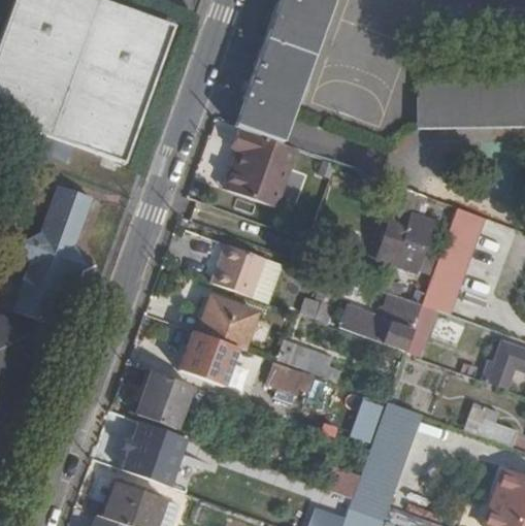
[(126,159),(175,23),(112,0),(15,0),(0,45),(0,112),(29,124),(23,142),(70,160),(77,141),(126,159)]
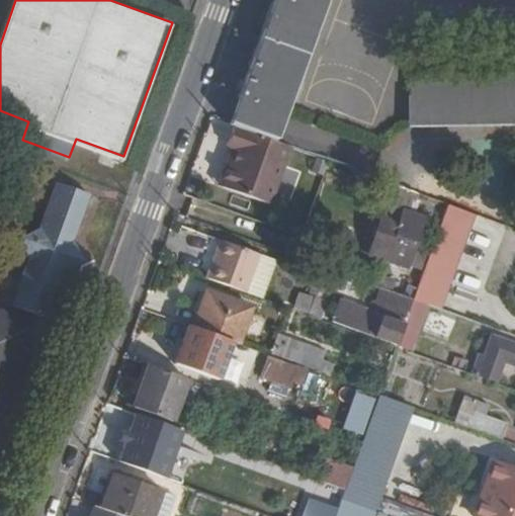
[(274,0),(262,33),(230,122),(235,125),(274,139),(285,108),(324,0),(274,0)]
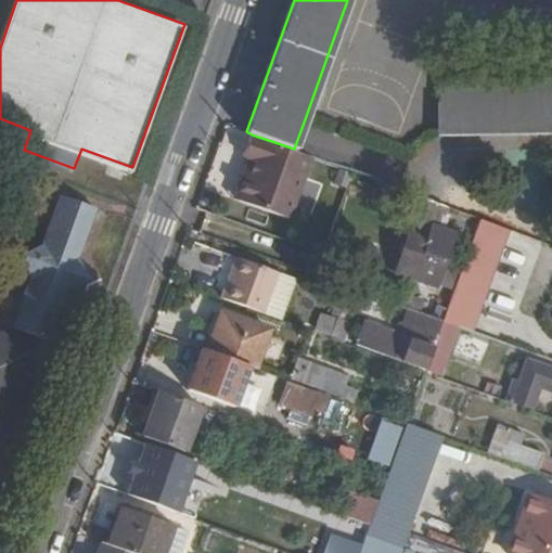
[(444,130),(551,128),(551,78),(443,79),(444,126),(444,130)]
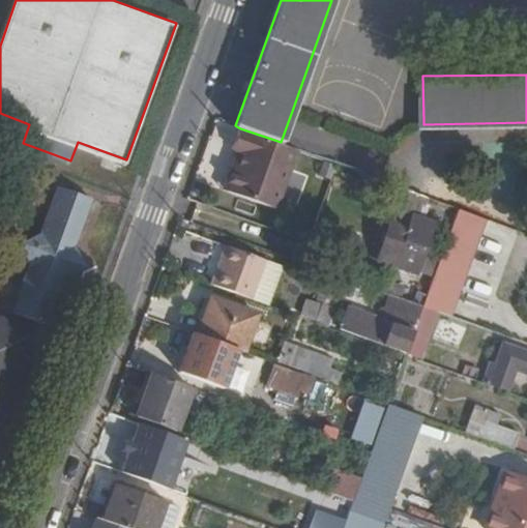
[(281,142),(240,128),(233,147),(243,150),(229,189),(279,207),(299,149),(281,142)]
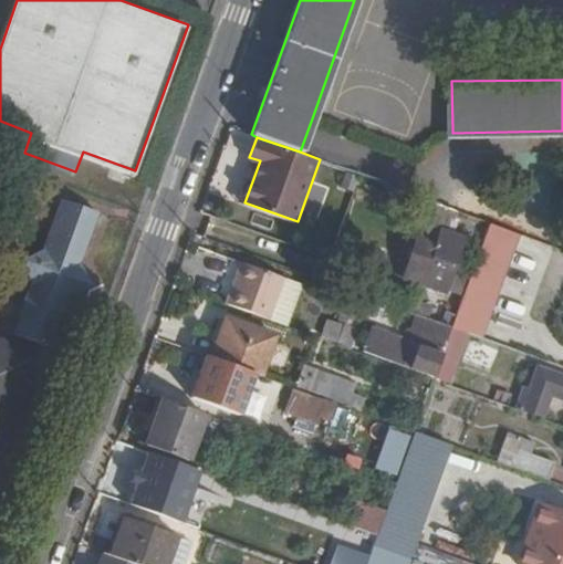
[(433,200),(425,197),(395,275),(403,279),(433,200)]
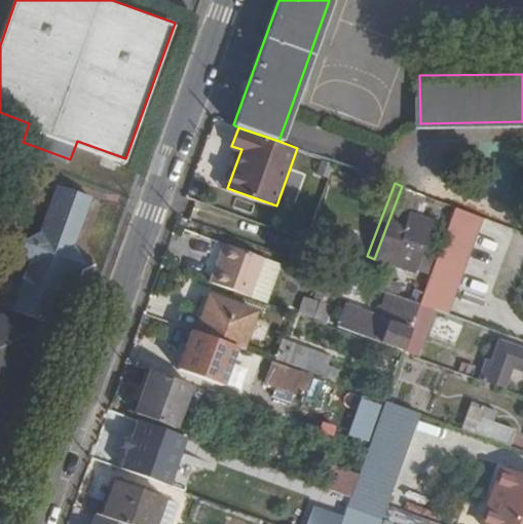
[(51,321),(96,196),(61,184),(17,308),(51,321)]
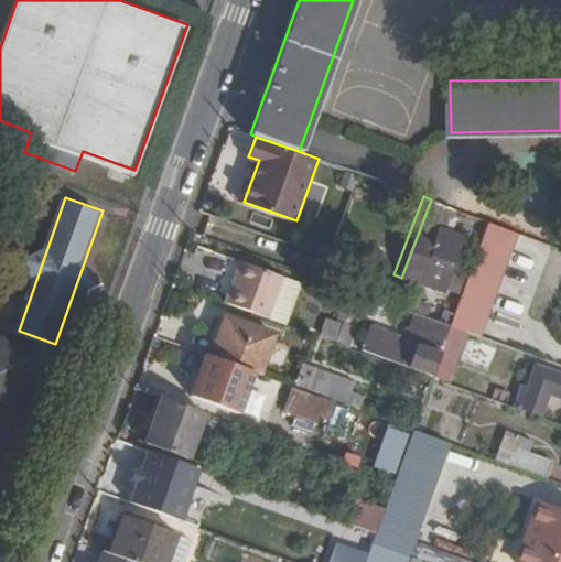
[(431,200),(401,278),(421,285),(422,282),(444,290),(463,239),(452,236),(459,222),(455,220),(459,209),(431,200)]
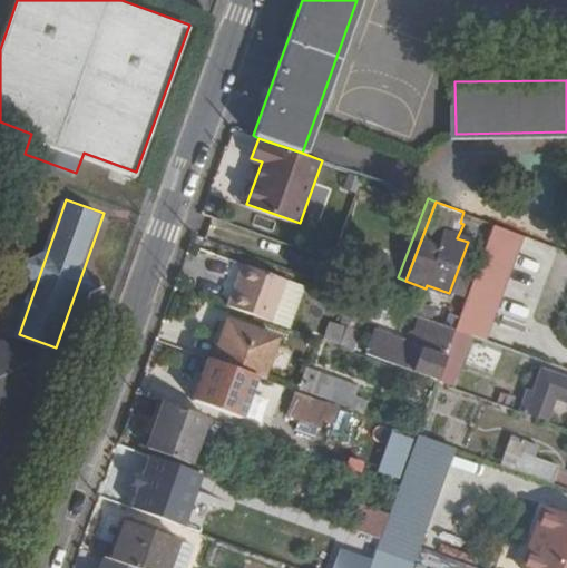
[(495,223),(457,329),(470,333),(486,339),(525,234),(495,223)]
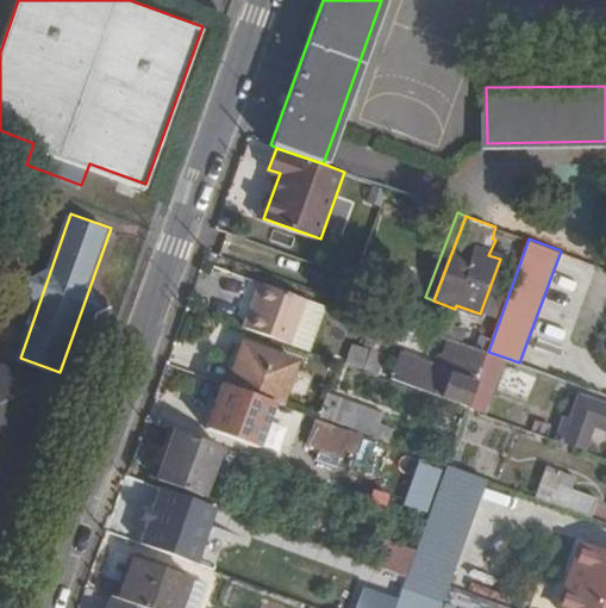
[(260,281),(231,271),(226,287),(254,298),(260,281)]
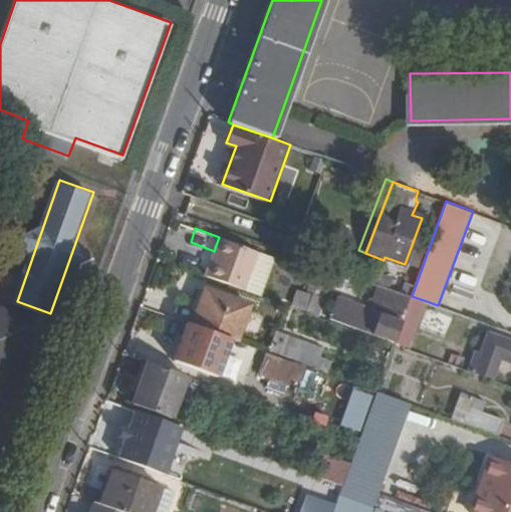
[(214,251),(205,274),(245,289),(258,252),(219,237),(214,251)]
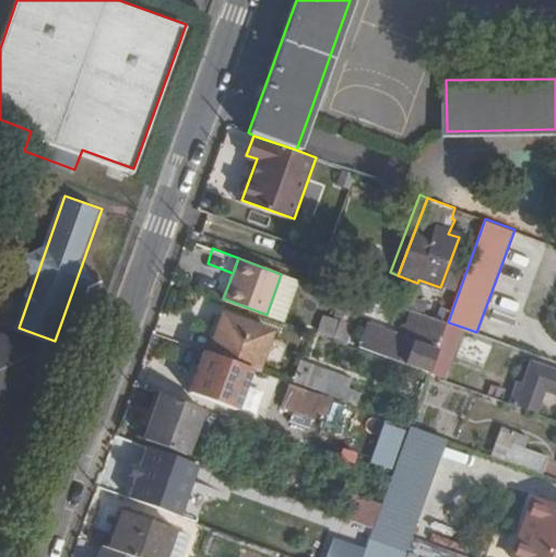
[(448,322),(416,310),(412,320),(421,323),(415,342),(369,326),(363,346),(406,363),(409,363),(430,370),(448,322)]
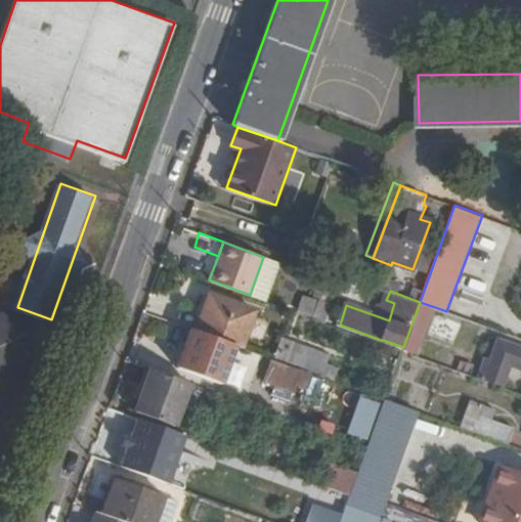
[(198,329),(235,343),(243,345),(256,309),(211,294),(198,329)]
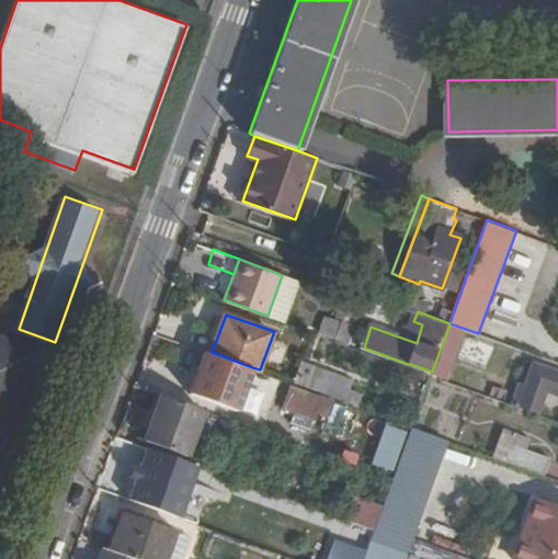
[(350,342),(355,322),(327,315),(321,334),(350,342)]
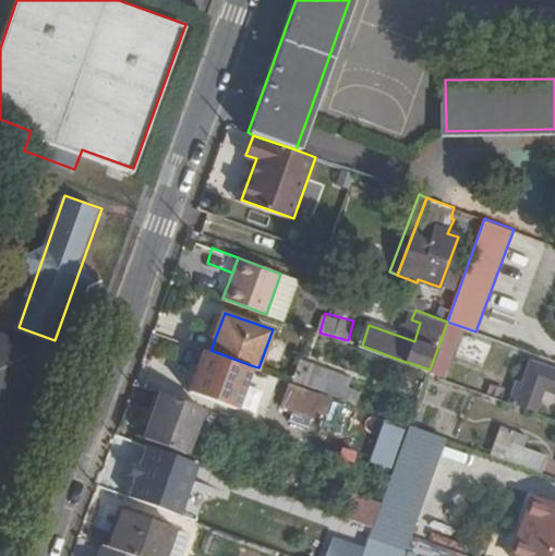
[(447,322),(430,370),(429,373),(442,378),(460,326),(447,322)]
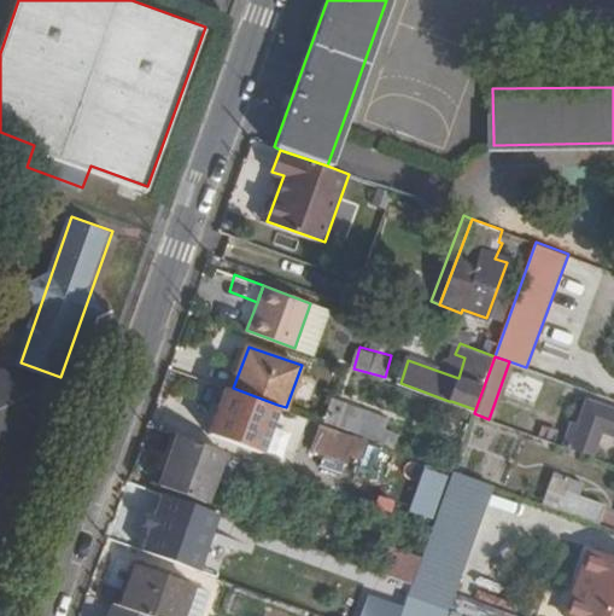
[(0,373),(0,516),(45,389),(0,373)]
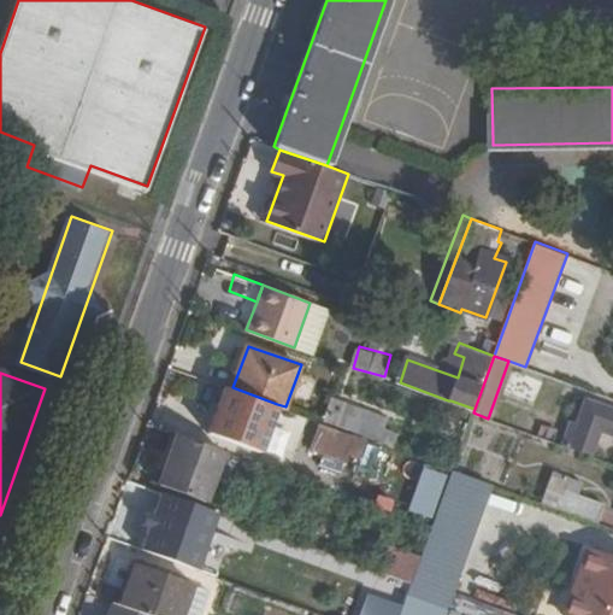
[(233,387),(227,386),(211,431),(260,450),(277,404),(233,387)]
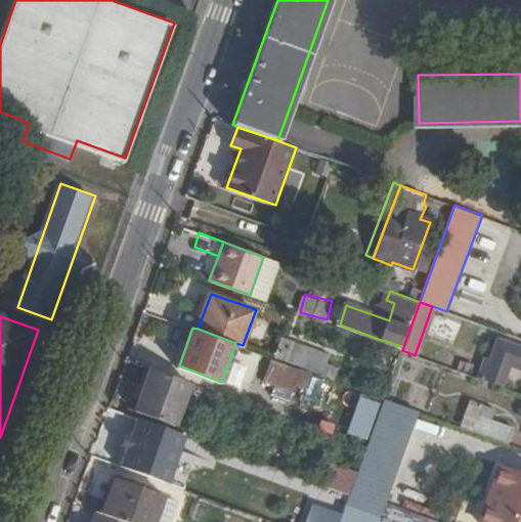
[(484,380),(503,387),(513,363),(520,366),(520,345),(501,338),(484,380)]
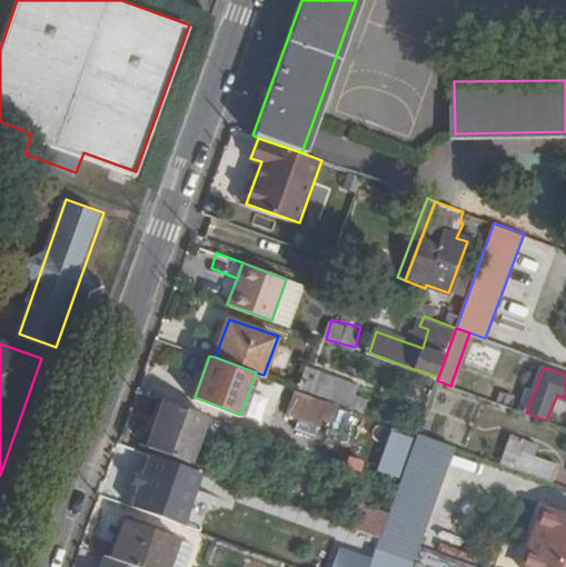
[(307,368),(303,391),(361,404),(367,381),(307,368)]
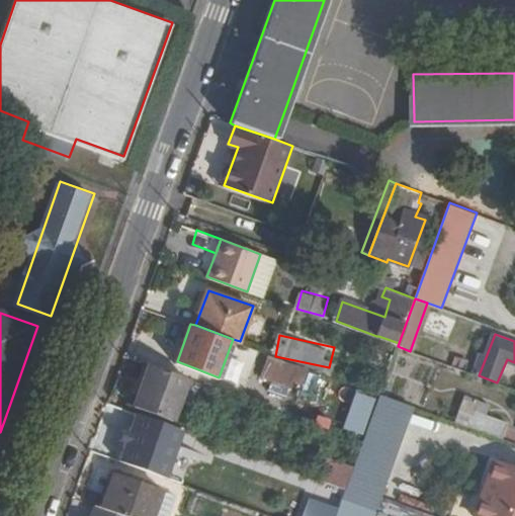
[(292,364),(271,356),(265,374),(285,383),(292,364)]
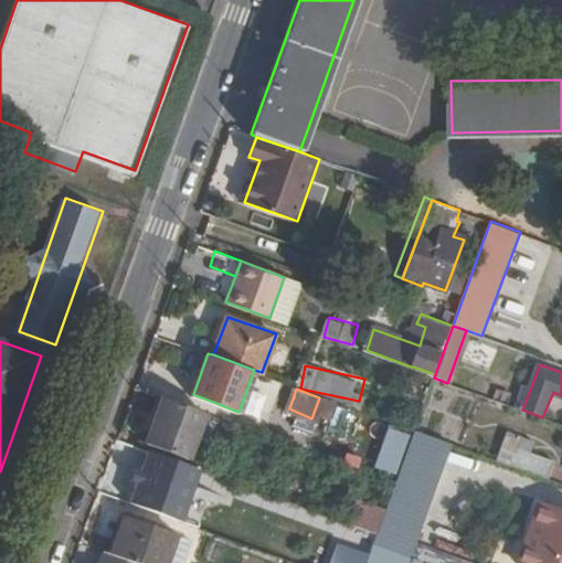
[(204,411),(163,395),(147,441),(189,455),(204,411)]
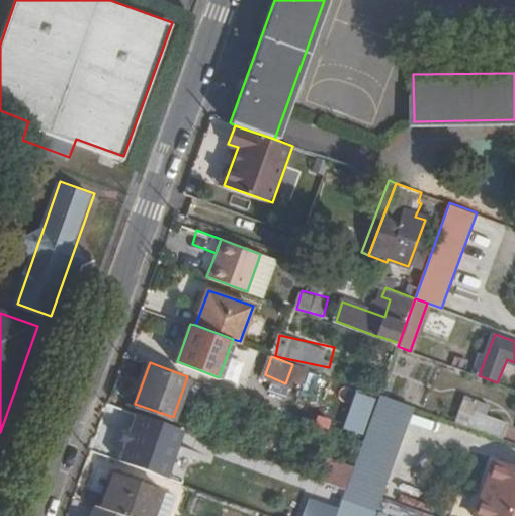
[(413,405),(379,393),(363,438),(345,488),(342,499),(375,512),(378,502),(413,405)]
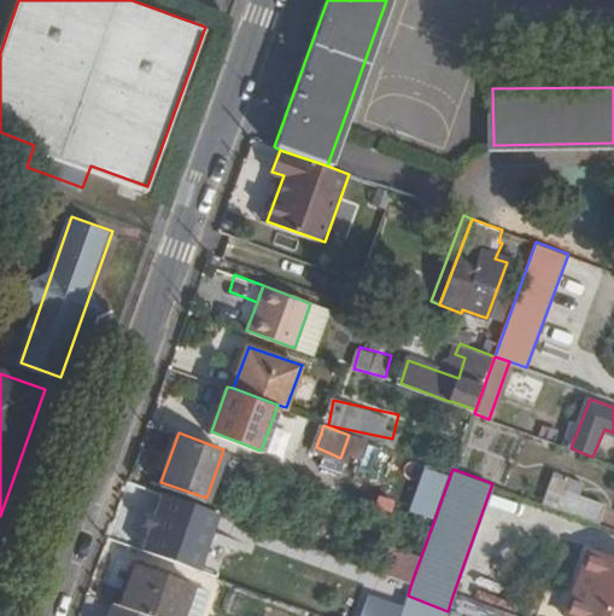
[(560,507),(601,522),(607,504),(580,495),(584,482),(569,477),(560,507)]
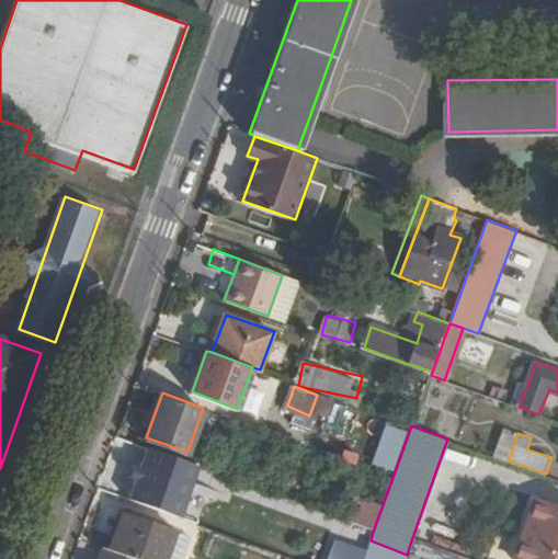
[(200,464),(148,445),(131,497),(182,515),(200,464)]
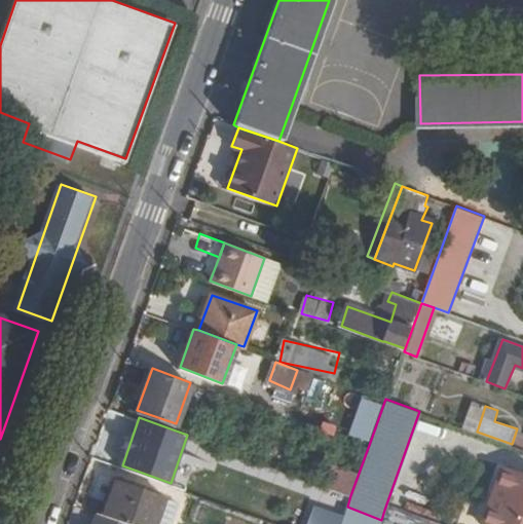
[(481,523),(522,523),(522,476),(501,469),(481,523)]
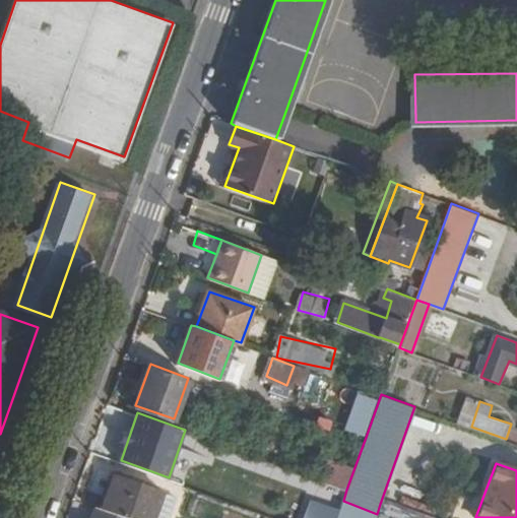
[(116,470),(103,507),(132,517),(152,517),(155,512),(165,489),(116,470)]
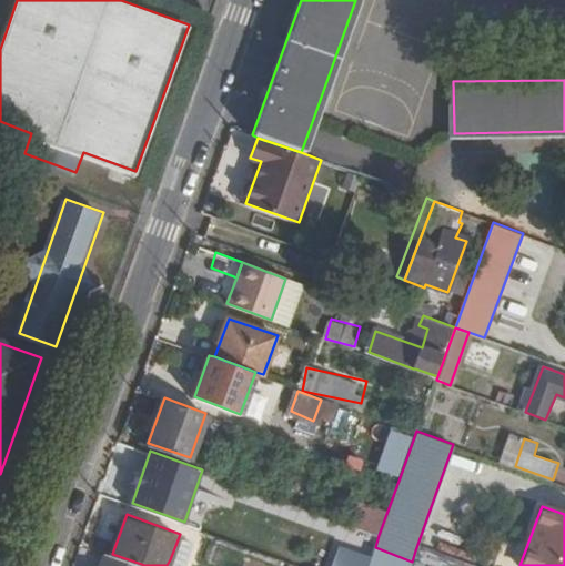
[(194,539),(180,534),(170,559),(185,565),(194,539)]
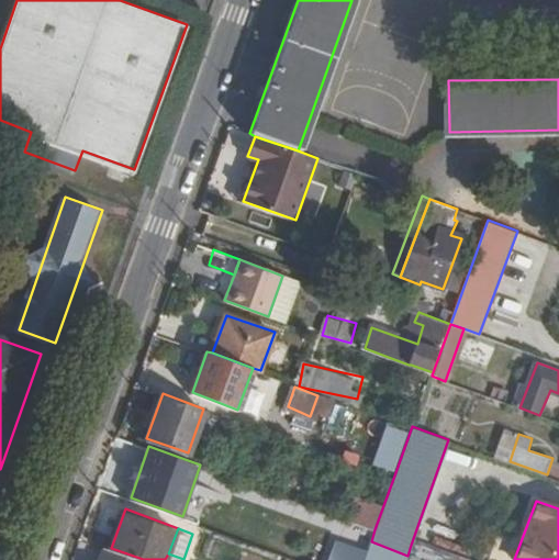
[(405,559),(407,556),(371,541),(364,559),(405,559)]
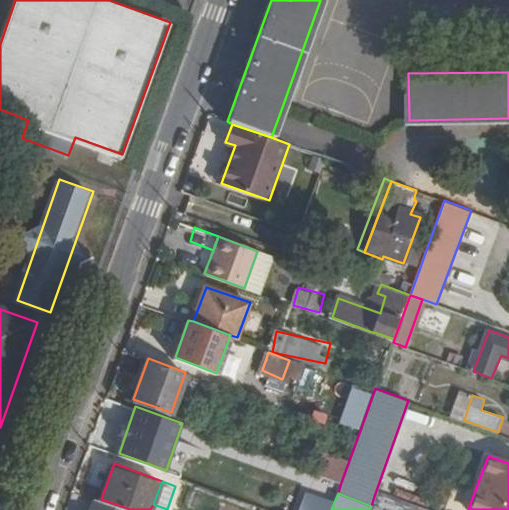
[(371,506),(382,509),(410,509),(374,496),(371,506)]
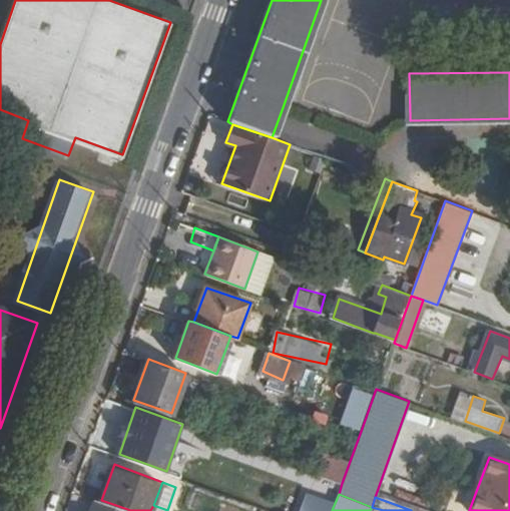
[(130,510),(101,500),(97,498),(92,510),(130,510)]
